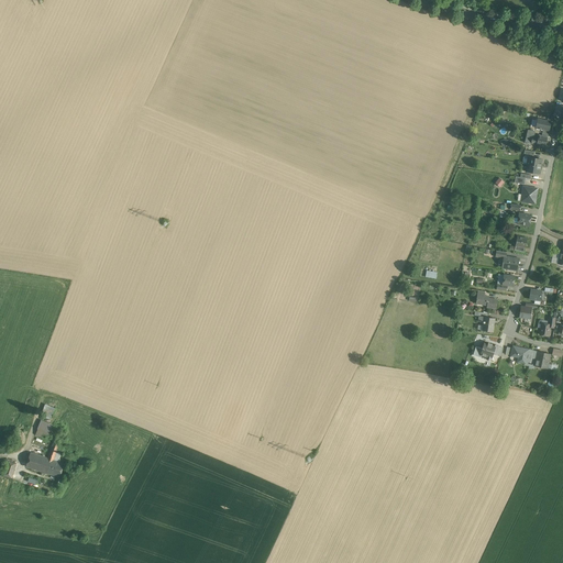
[(553,121),(539,118),(538,127),(551,130),(553,121)]
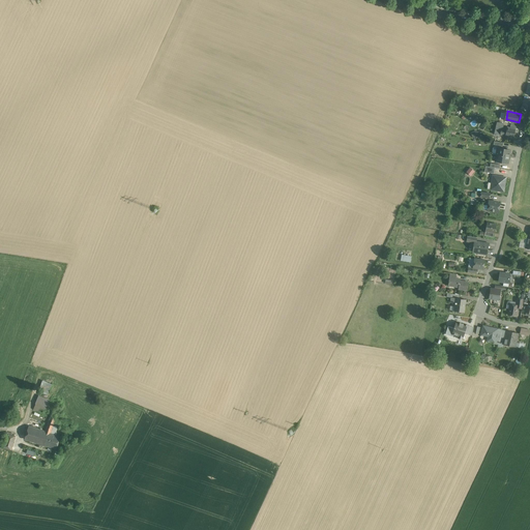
[(496,134),(514,138),(517,128),(497,124),(496,134)]
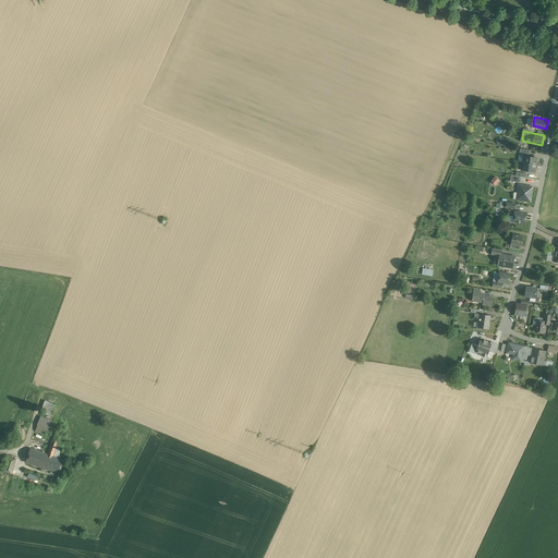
[(524,154),(522,160),(537,164),(540,156),(529,154),(524,154)]
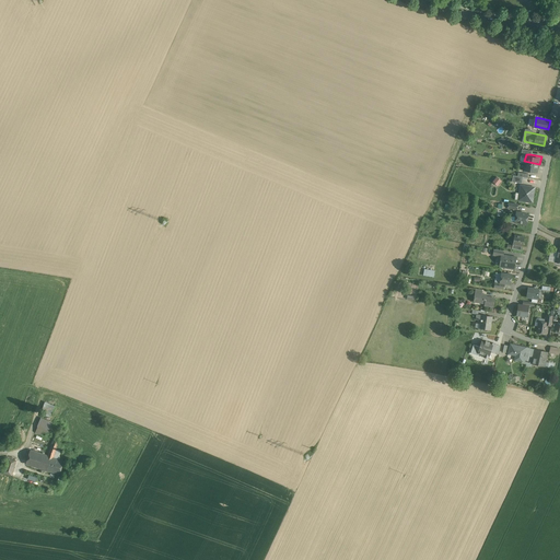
[(538,172),(539,164),(524,161),(523,170),(538,172)]
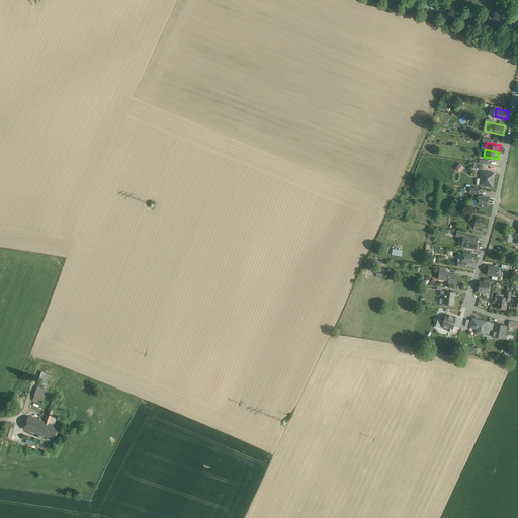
[(460,172),(463,168),(459,164),(455,168),(460,172)]
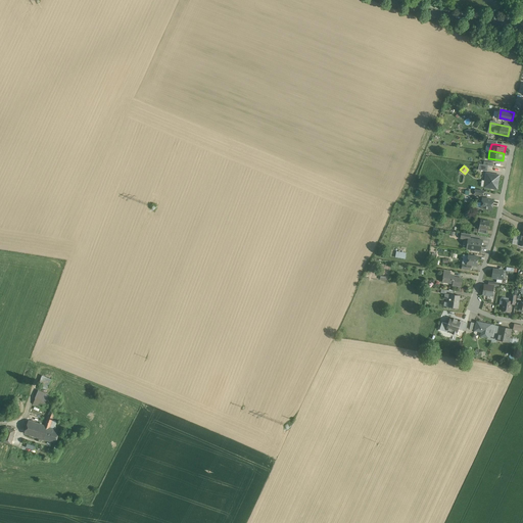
[(497,190),(501,175),(486,173),(484,188),(497,190)]
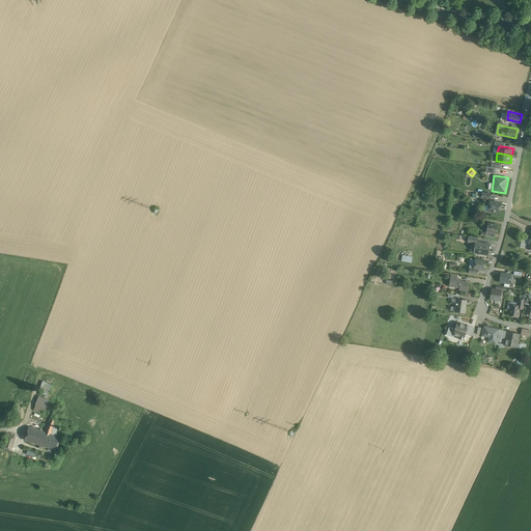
[(488,211),(501,213),(503,201),(491,199),(488,211)]
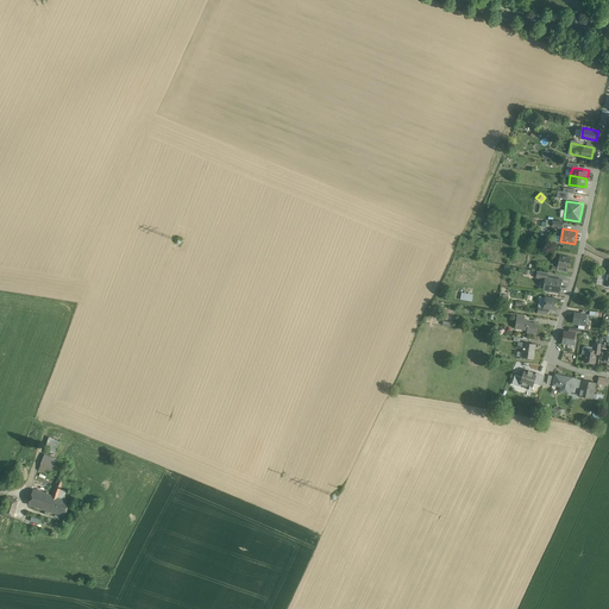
[(573,256),(560,253),(559,258),(559,263),(558,265),(559,265),(569,267),(571,268),(573,256)]
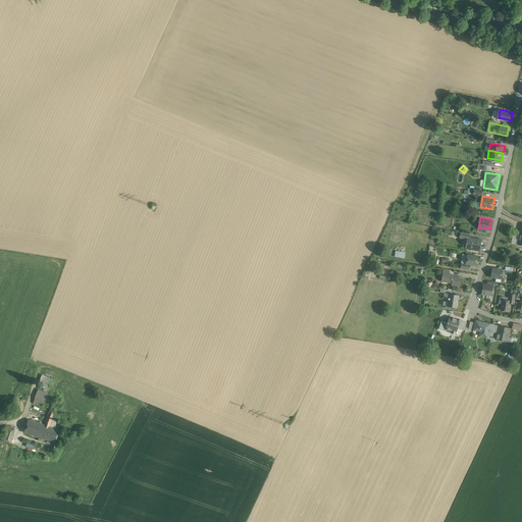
[(483,239),(471,236),(471,233),(462,231),(461,237),(468,238),(466,248),(481,251),(483,239)]
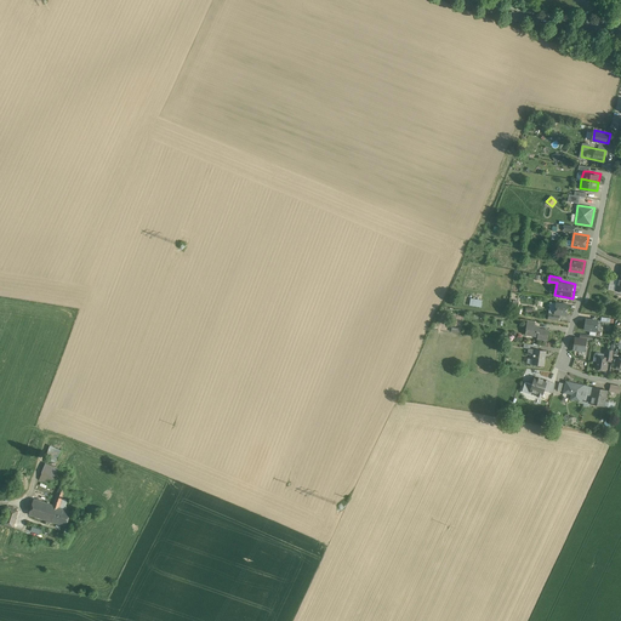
[(560,314),(569,315),(571,305),(556,301),(553,313),(550,312),(548,318),(559,320),(560,314)]
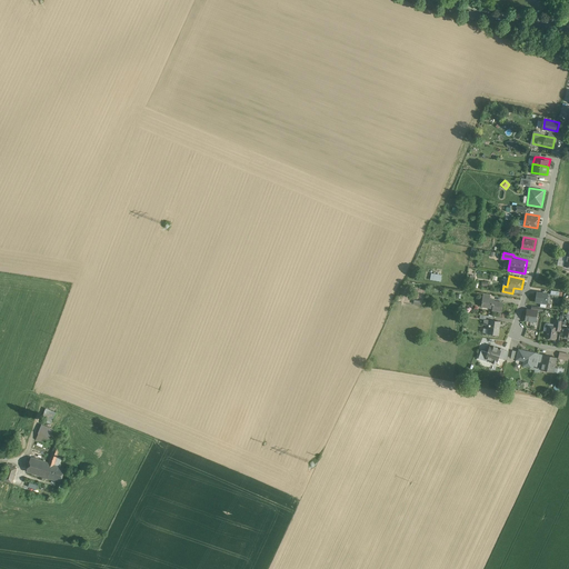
[(539,291),(537,302),(547,303),(548,292),(539,291)]
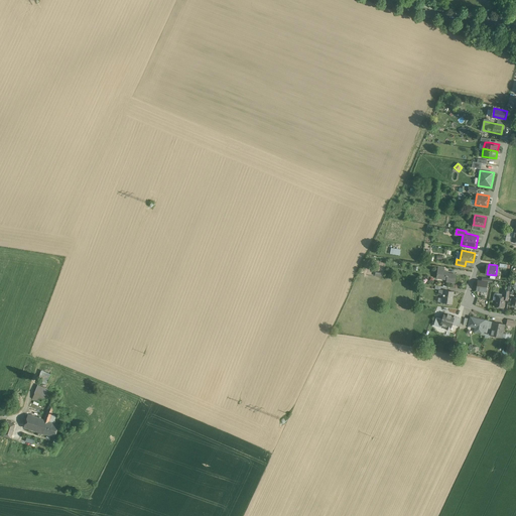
[(446,281),(457,283),(459,273),(448,272),(448,270),(445,269),(445,268),(438,266),(436,277),(447,279),(446,281)]
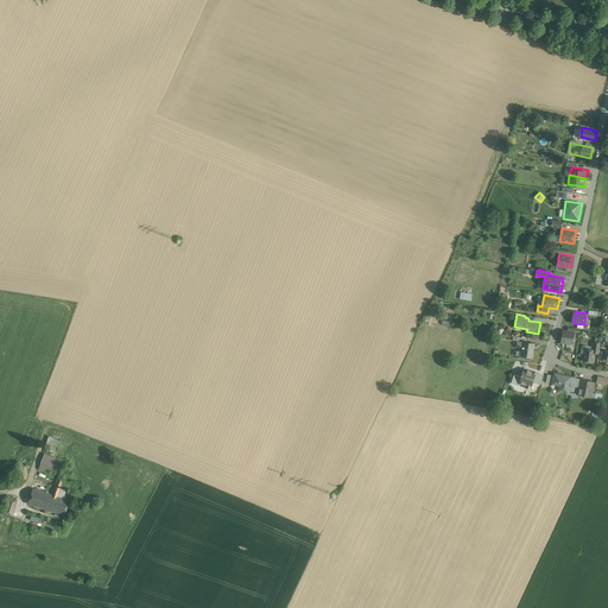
[(565,329),(563,343),(575,344),(577,331),(565,329)]
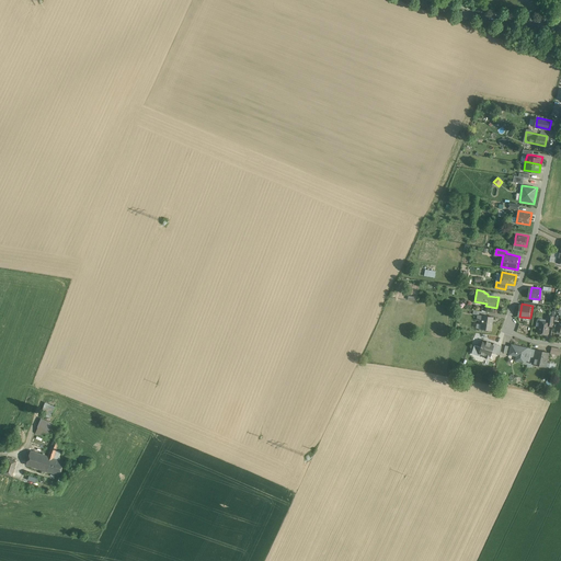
[(492,331),(494,317),(478,313),(478,319),(483,320),(481,329),(492,331)]
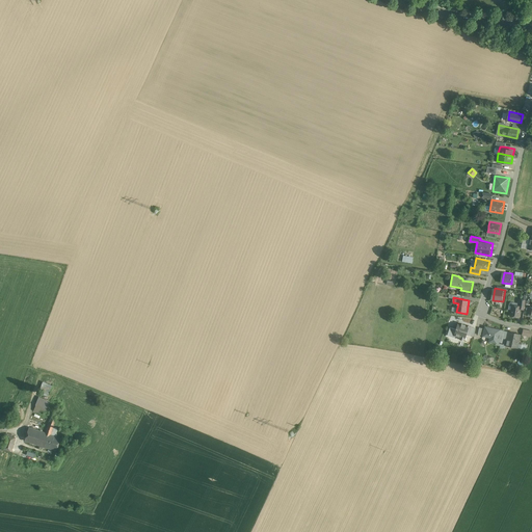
[(520,297),(519,306),(512,303),(510,316),(520,317),(522,310),(525,310),(527,299),(520,297)]
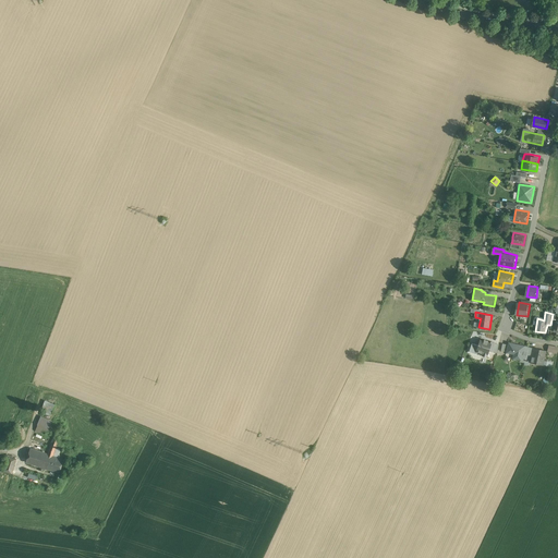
[(487,351),(490,337),(478,335),(477,344),(472,344),(471,349),(487,351)]
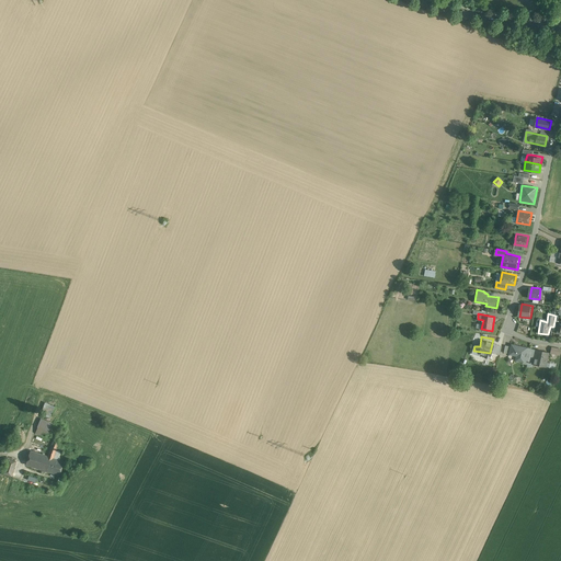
[(533,346),(512,343),(510,359),(529,363),(533,346)]
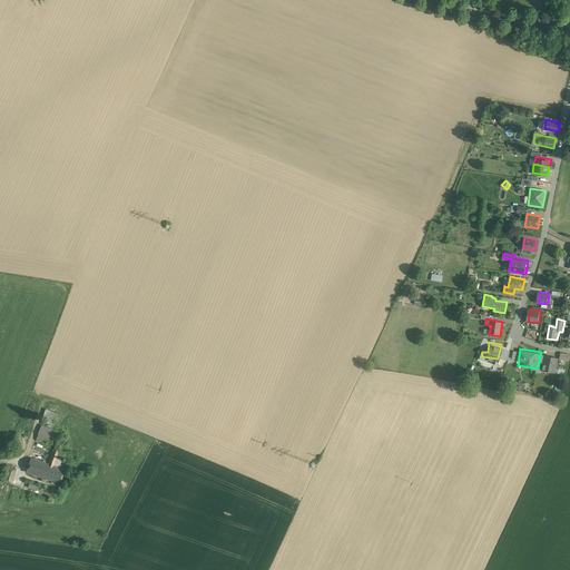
[(546,355),(542,370),(556,373),(559,357),(546,355)]
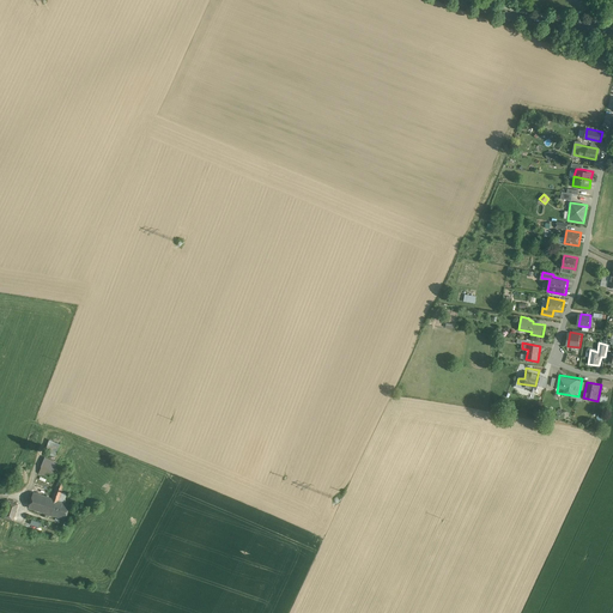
[(50,451),(49,455),(55,457),(60,443),(48,439),(44,449),(50,451)]
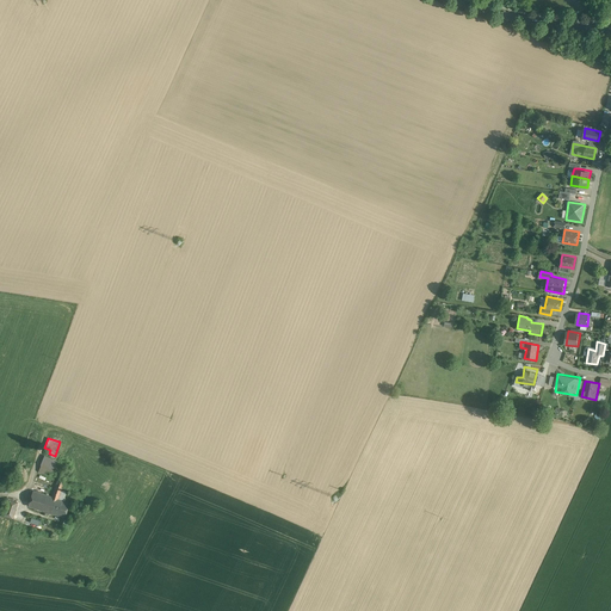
[(73,476),(42,464),(39,469),(59,477),(53,495),(34,489),(29,506),(66,518),(71,501),(65,500),(73,476)]
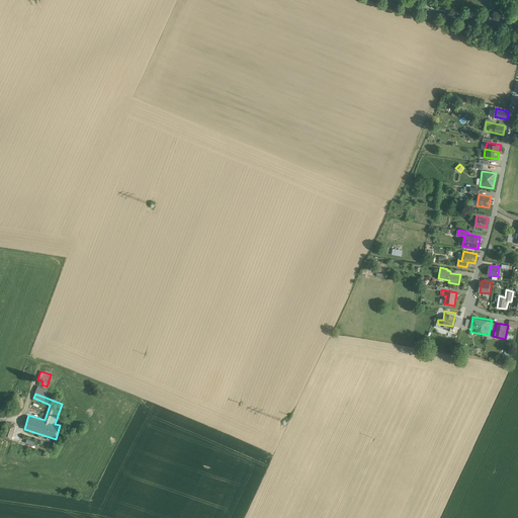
[(3,437),(11,440),(16,426),(7,423),(3,437)]
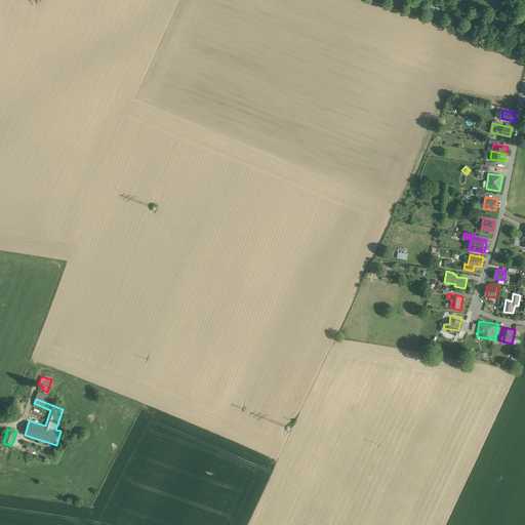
All buildings are outlined.
